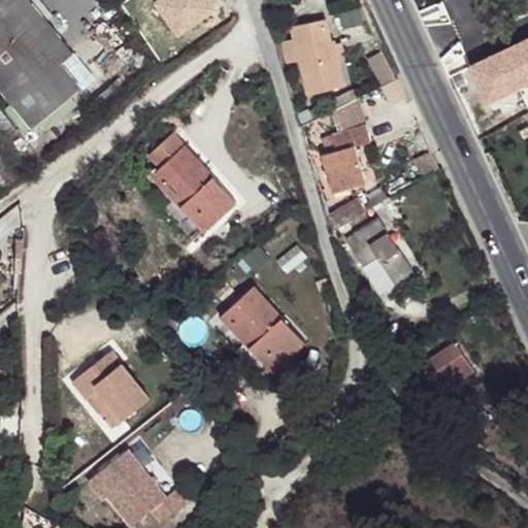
[(0,0),(0,87),(12,102),(32,126),(38,120),(69,95),(80,86),(60,62),(72,53),(29,0),(0,0)]
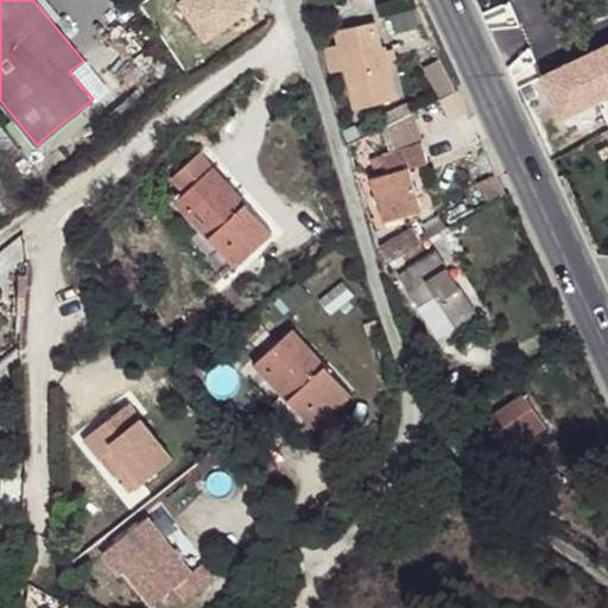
[(381,49),(375,21),(336,31),(340,45),(327,48),(331,71),(346,68),(355,108),(397,99),(387,62),(385,51),(384,48),(381,49)]
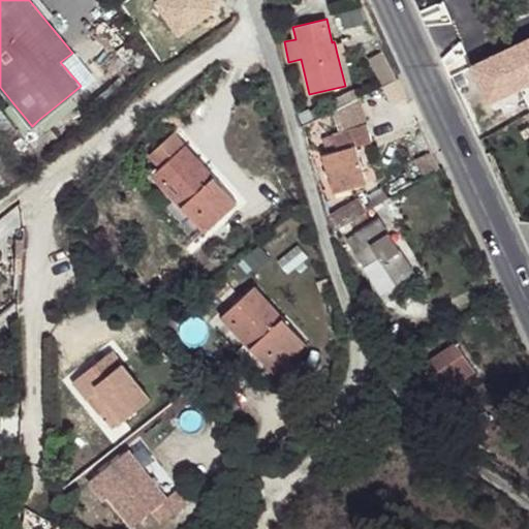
[(528,41),(463,73),(479,109),(528,85),(528,41)]
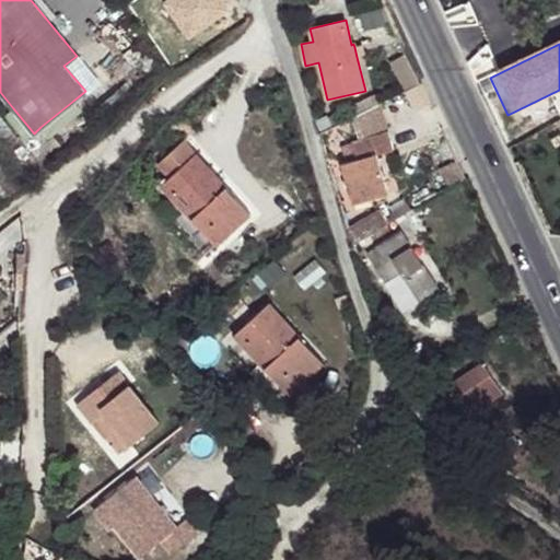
[(362,46),(354,47),(357,57),(364,55),(362,46)]
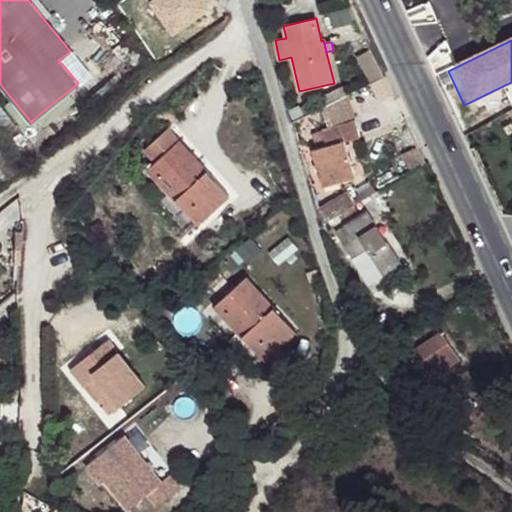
[(370,84),(385,77),(371,50),(357,57),(370,84)]
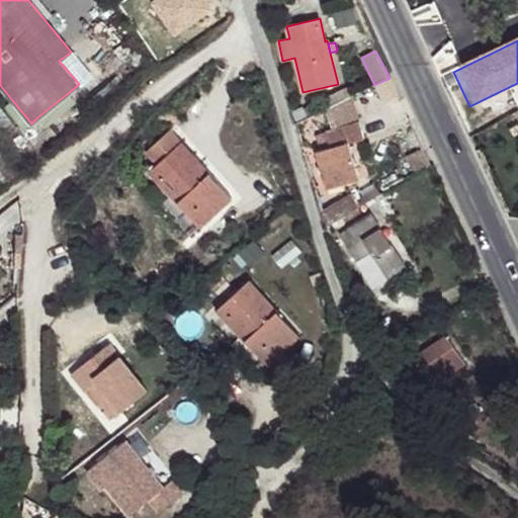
[(343,89),(325,98),(330,107),(347,98),(343,89)]
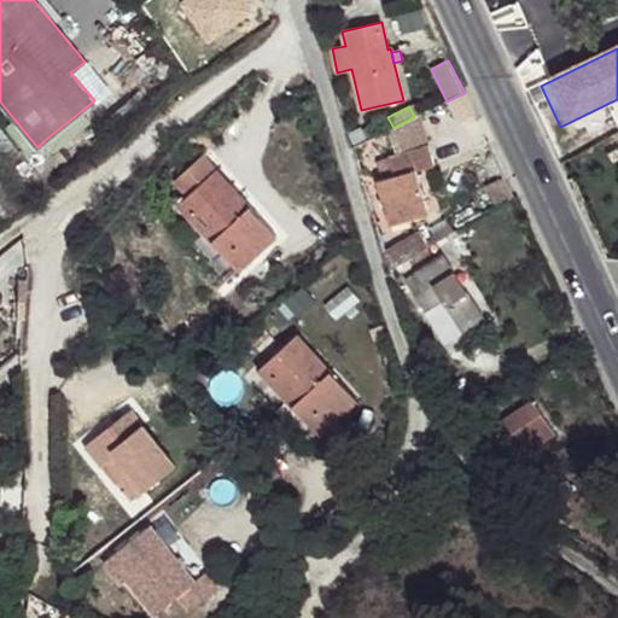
[(81,111),(45,140),(53,151),(89,122),(81,111)]
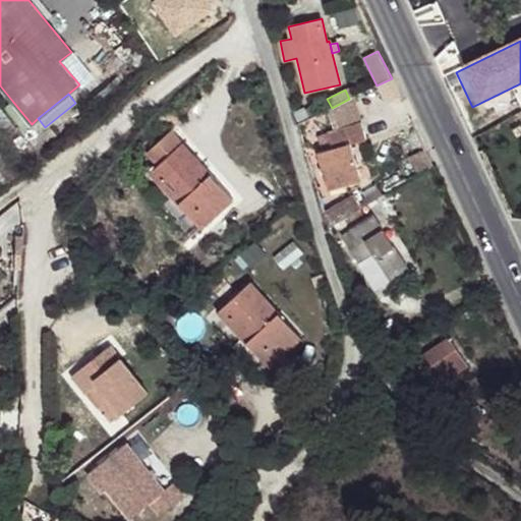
[(366,138),(354,97),(349,99),(332,108),(331,108),(337,130),(328,132),(333,148),(325,151),(319,152),(329,189),(362,180),(351,143),(366,138)]
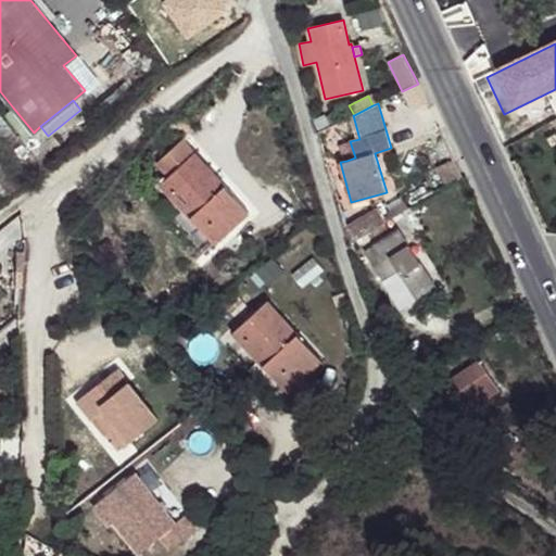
[(34,133),(13,108),(4,114),(25,139),(34,133)]
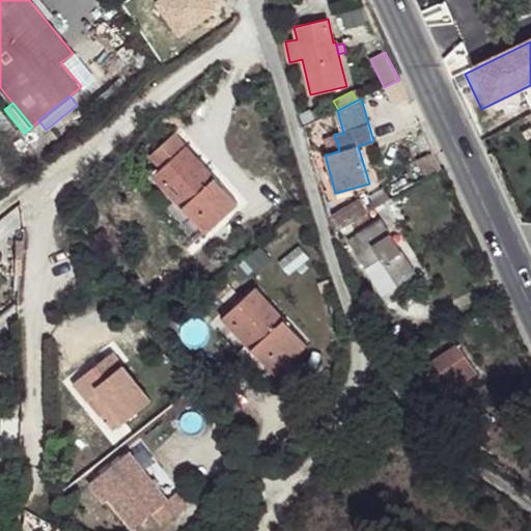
[(238,203),(174,133),(150,156),(161,168),(154,175),(195,222),(211,208),(220,219),(238,203)]
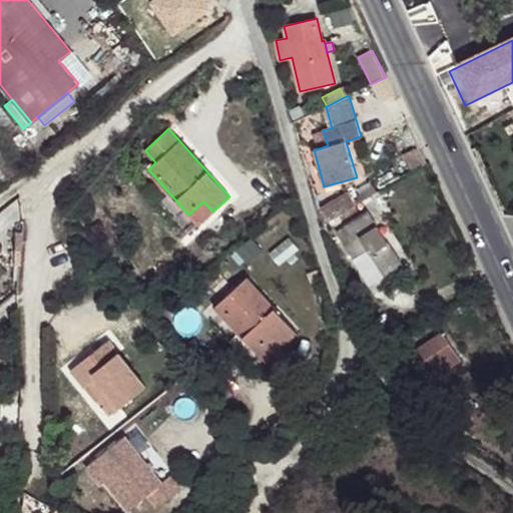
[(328,145),(323,130),(315,133),(320,148),(328,145)]
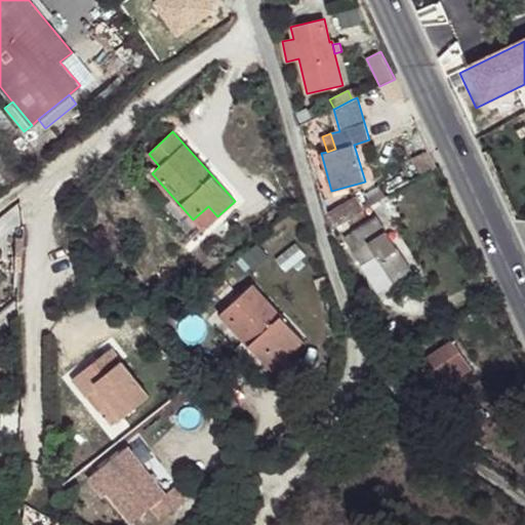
[(327,213),(332,229),(365,210),(357,197),(327,213)]
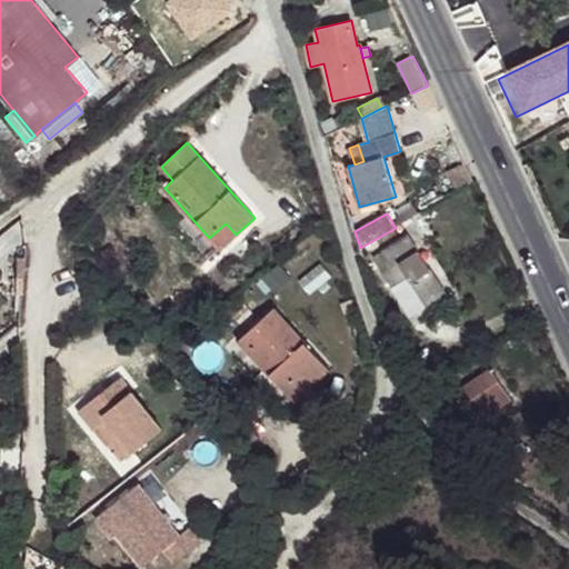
[(226,223),(209,238),(219,249),(236,235),(226,223)]
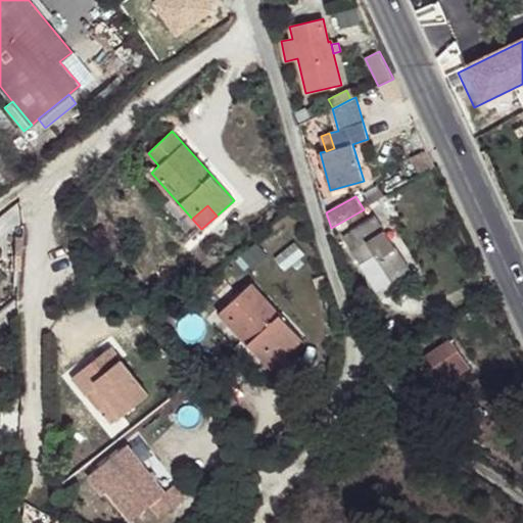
[(377,290),(410,270),(375,216),(351,231),(361,245),(352,250),(377,290)]
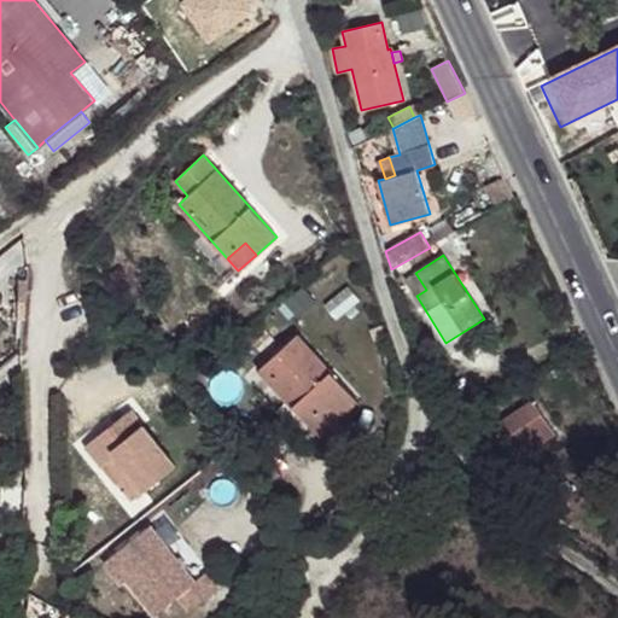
[(426,290),(415,273),(406,279),(417,296),(426,290)]
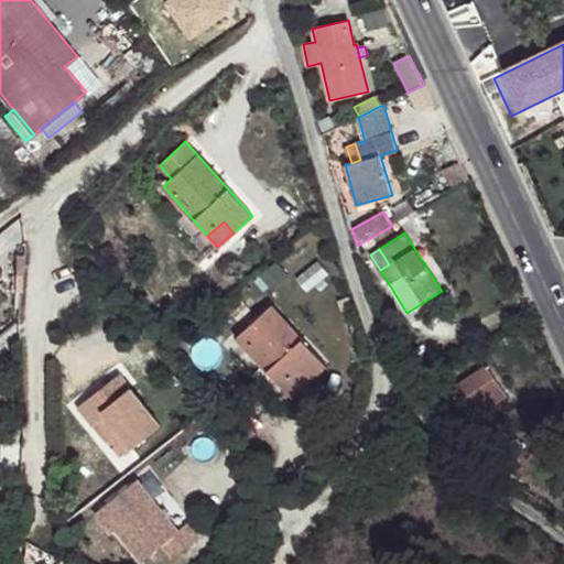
[(326,367),(272,305),(236,337),(281,387),(297,372),(307,383),(326,367)]
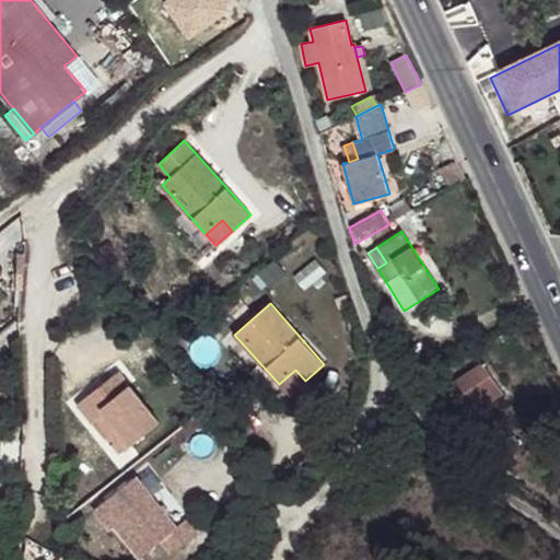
[(503,393),(483,363),(453,383),(473,412),(503,393)]
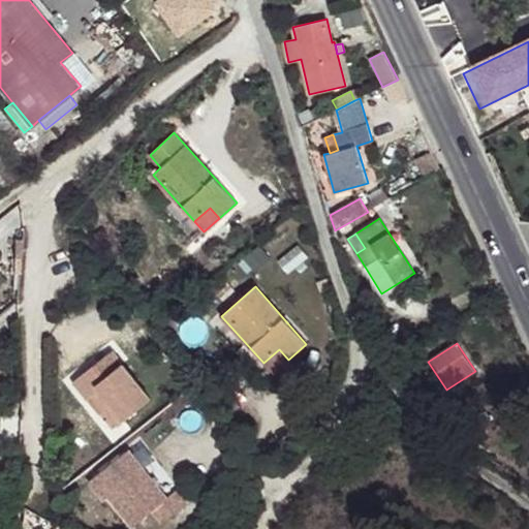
[(279,349),(263,363),(273,373),(288,360),(279,349)]
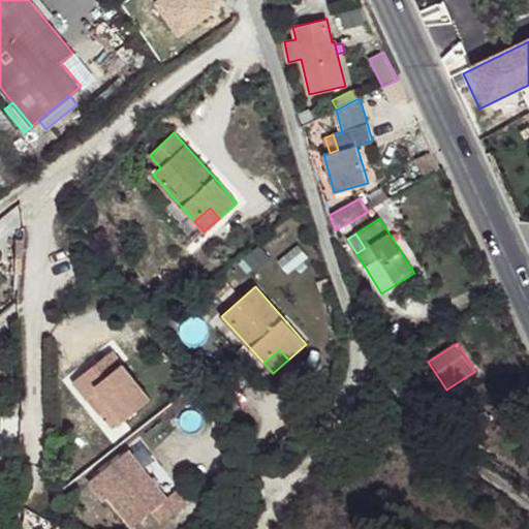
[(123,421),(150,399),(112,350),(72,381),(87,400),(92,396),(99,391),(123,421)]
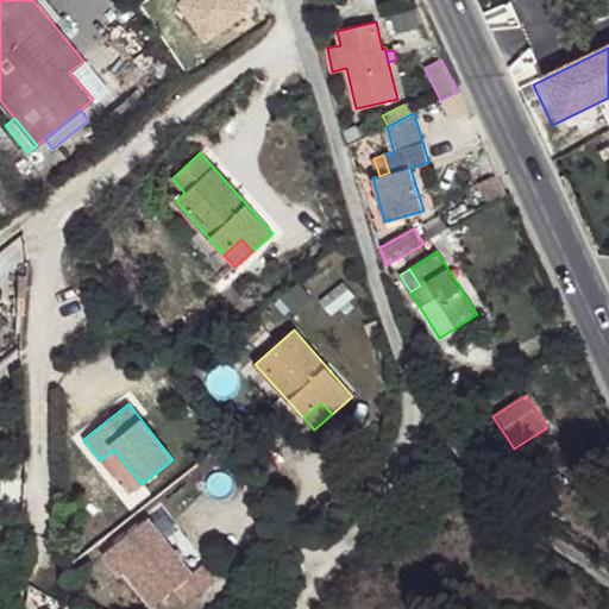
[(142,484),(114,450),(106,456),(133,491),(142,484)]
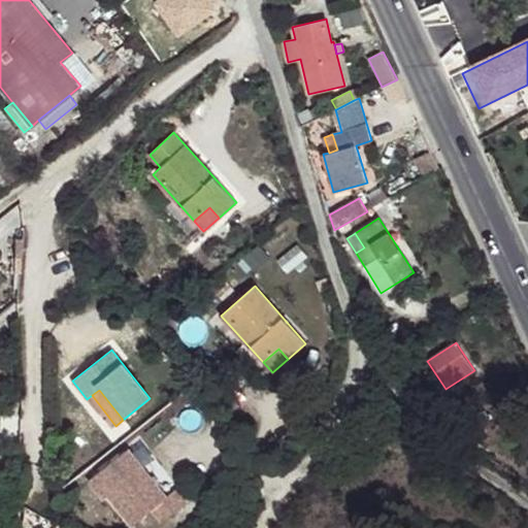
[(475,400),(457,414),(471,433),(479,428),(482,432),(493,424),(475,400)]
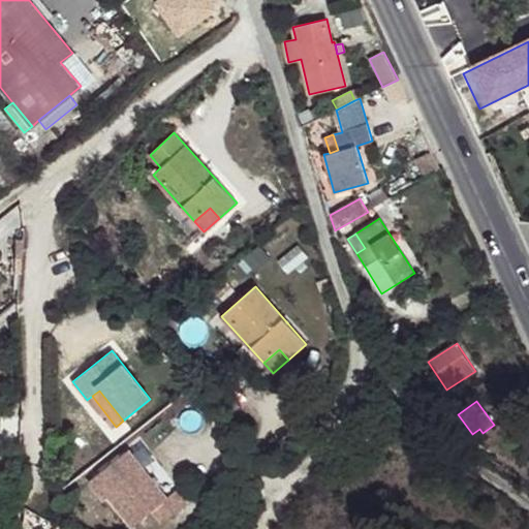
[(128,452),(89,481),(103,500),(109,497),(116,491),(139,521),(152,511),(161,524),(186,504),(176,492),(165,499),(128,452)]
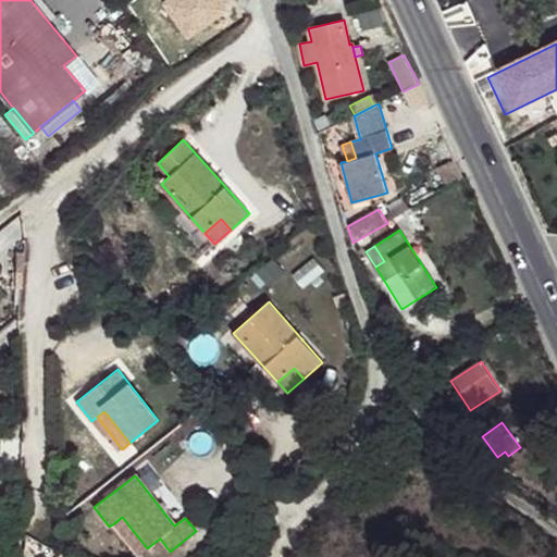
[(139,555),(147,548),(122,517),(114,523),(139,555)]
